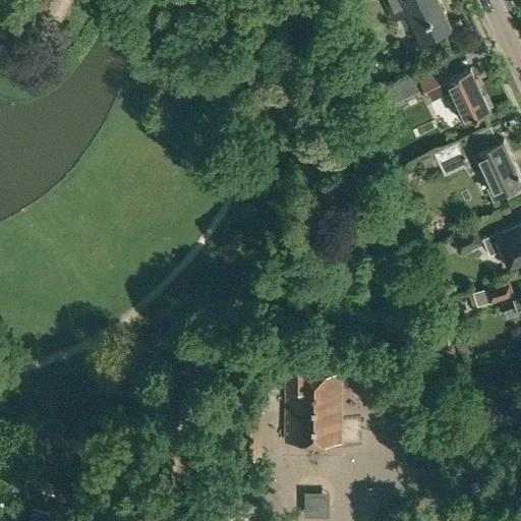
[(421,43),(441,34),(452,29),(438,0),(384,0),(393,21),(408,14),(421,43)]
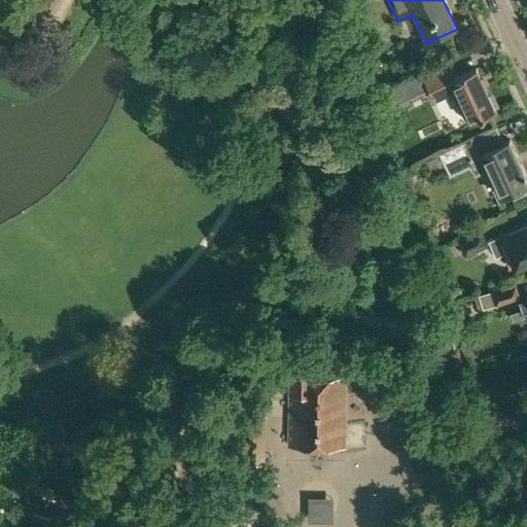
[(429,104),(433,102),(455,92),(470,124),(495,112),(476,68),(455,78),(450,67),(423,79),(427,89),(423,90),(429,104)]
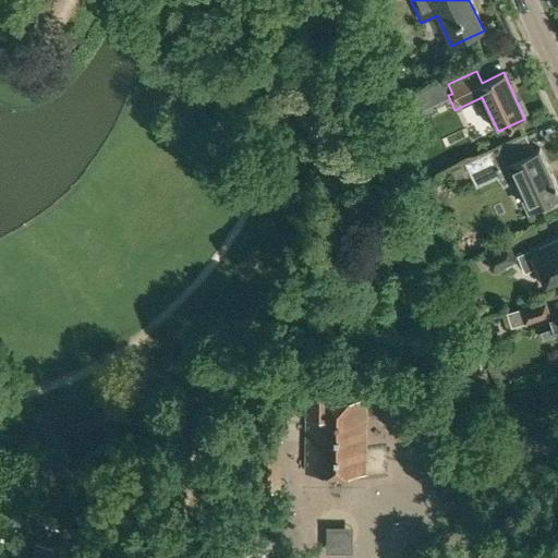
[(432,105),(423,87),(397,100),(404,118),(432,105)]
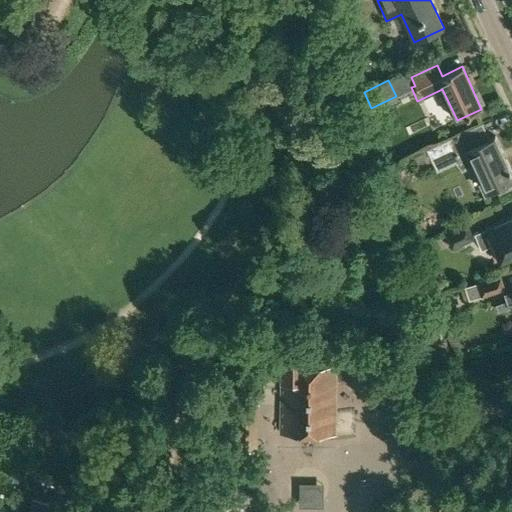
[(482,124),(448,139),(432,146),(429,148),(436,165),(438,168),(458,159),(462,169),(466,167),(473,164),(485,191),(496,186),(511,179),(511,173),(495,136),(488,139),(482,124)]
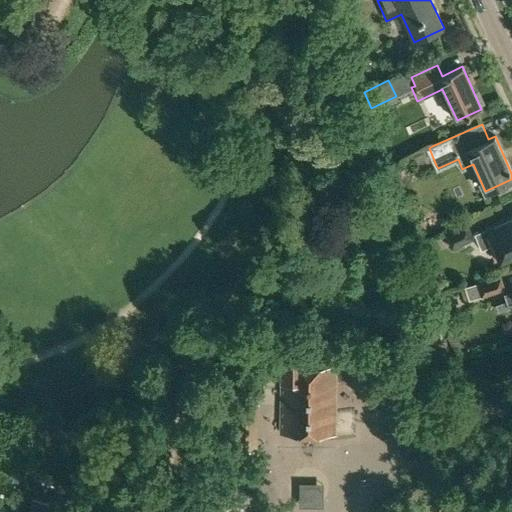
[(511,218),(475,234),(482,250),(494,244),(501,261),(511,256),(511,218)]
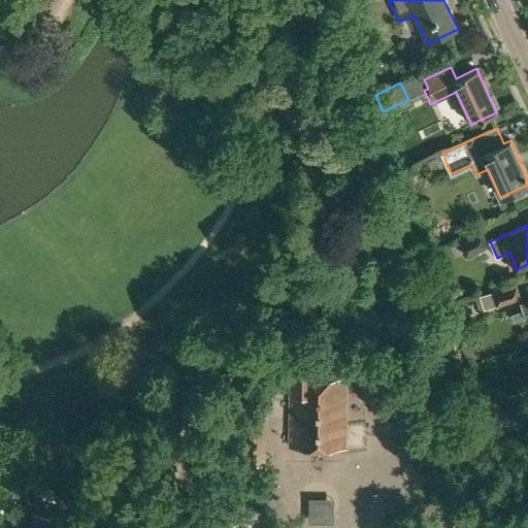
[(466,257),(487,246),(480,231),(459,240),(466,257)]
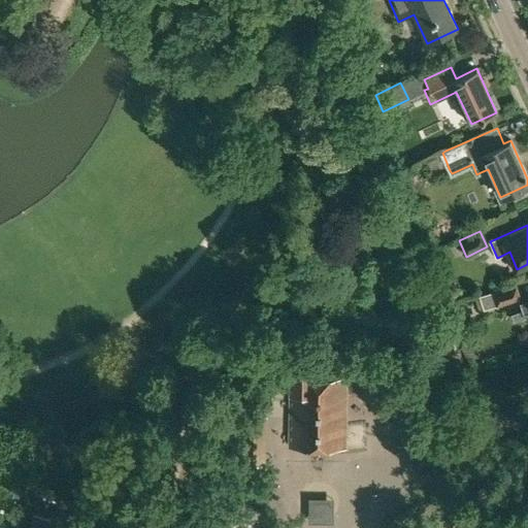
[(484,308),(496,305),(519,299),(515,286),(480,295),(484,308)]
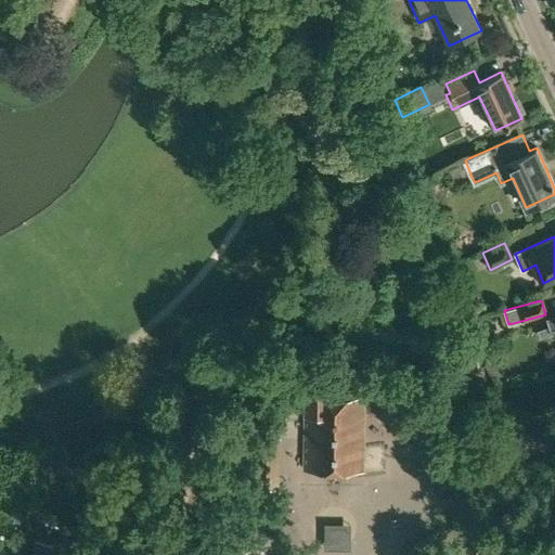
[(553,334),(552,332),(554,330),(554,314),(554,315),(545,320),(547,326),(538,330),(540,338),(553,334)]
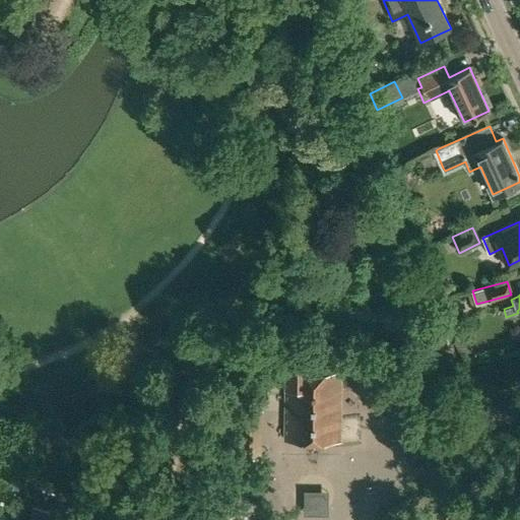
[(341,440),(342,372),(311,372),(311,349),(287,349),(286,440),(341,440)]
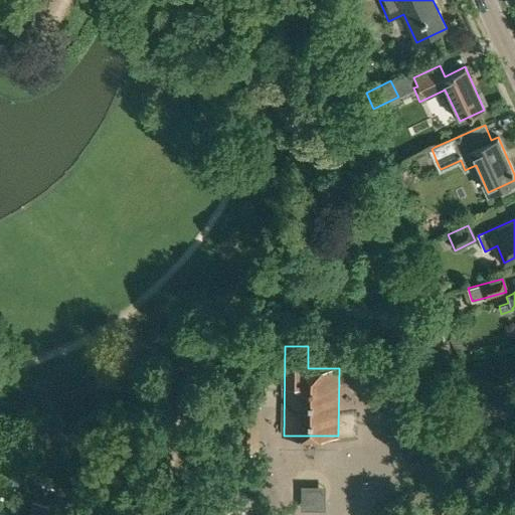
[(113,514),(113,513),(92,511),(67,508),(67,505),(35,501),(33,514),(113,514)]
